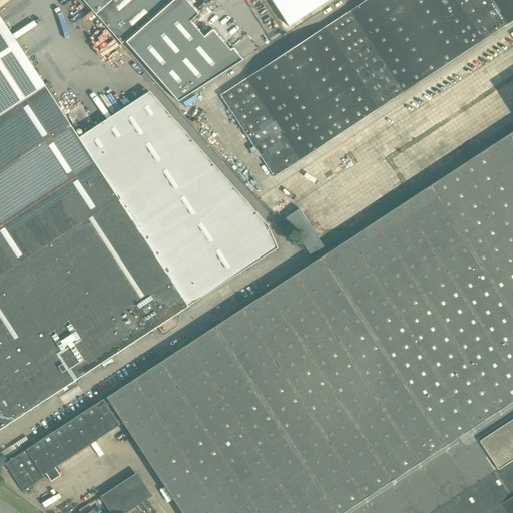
[(0,0),(0,429),(157,327),(171,318),(188,307),(117,198),(45,87),(44,87),(0,19),(0,0)]
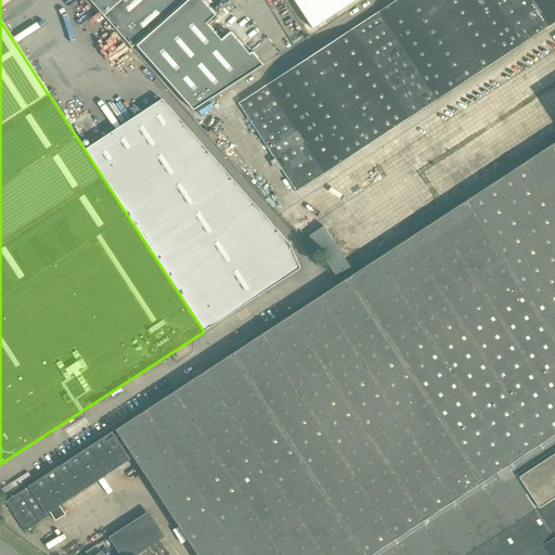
[(89,0),(105,17),(131,48),(184,0),(89,0)]
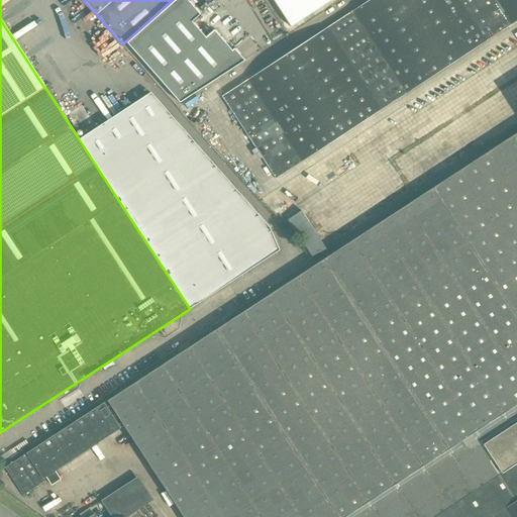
[(192,22),(198,16),(200,15),(186,0),(175,0),(126,43),(180,103),(244,61),(234,48),(231,50),(213,30),(205,37),(192,22)]
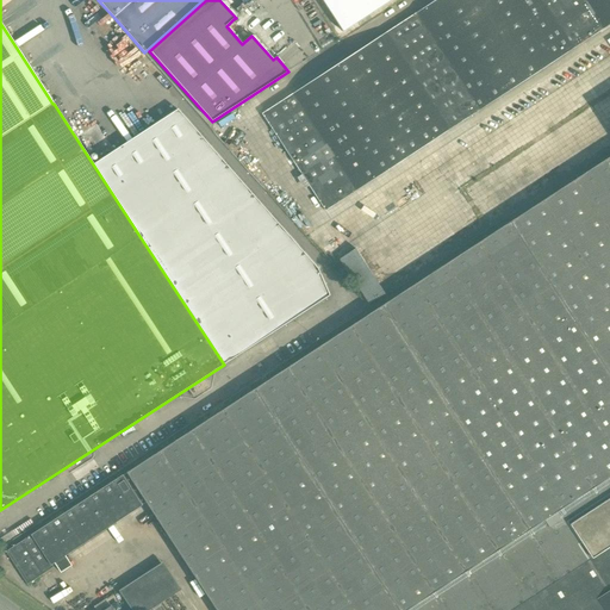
[(609,0),(436,0),(353,55),(316,79),(262,114),(325,211),(353,193),(609,24),(609,0)]
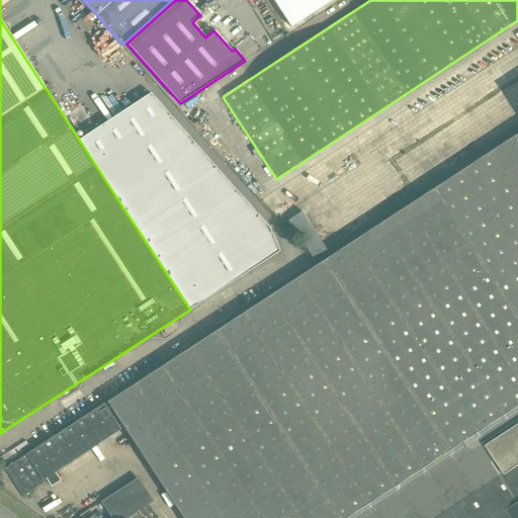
[(272,0),(290,27),(333,0),(272,0)]
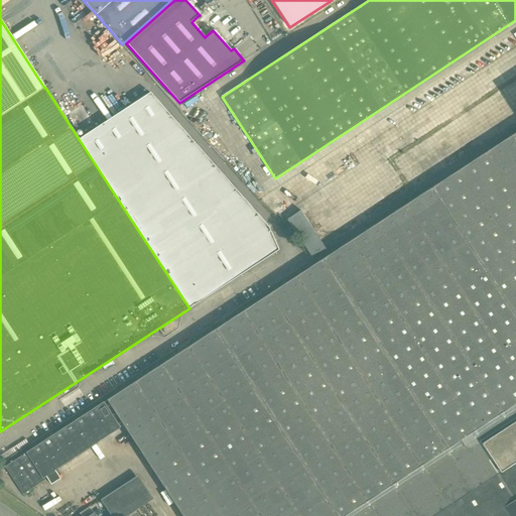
[(515,515),(515,132),(192,344),(107,400),(103,403),(24,455),(24,454),(22,455),(22,456),(5,467),(23,495),(45,480),(43,478),(45,477),(51,485),(60,479),(54,471),(120,427),(123,424),(173,502),(182,515),(515,515)]
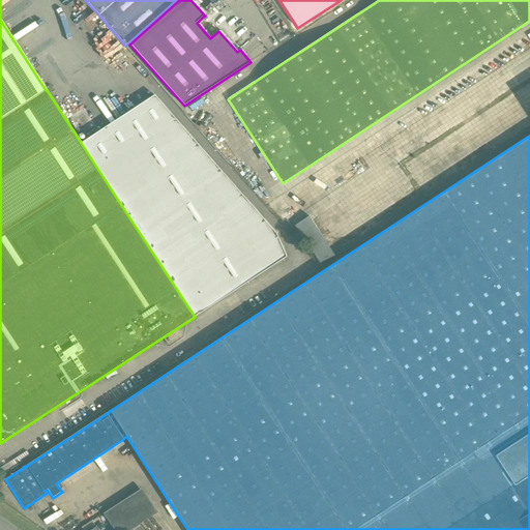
[(295,226),(306,243),(320,264),(333,256),(308,216),(295,226)]
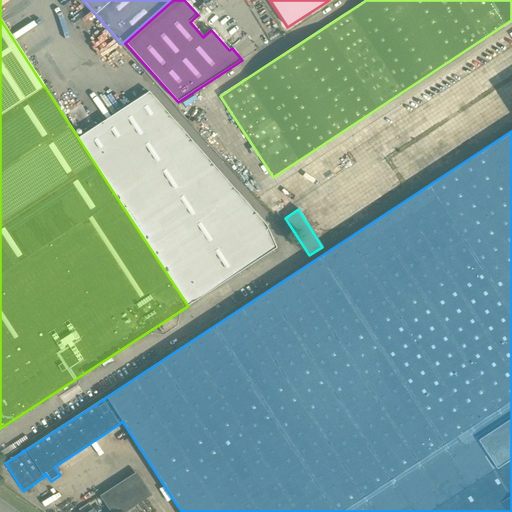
[(171,317),(157,326),(162,333),(175,324),(171,317)]
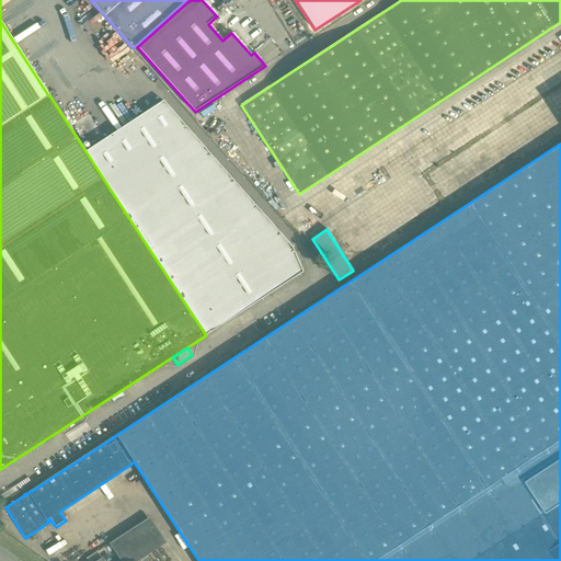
[(112,544),(123,560),(134,560),(163,541),(149,519),(146,522),(116,541),(112,544)]
